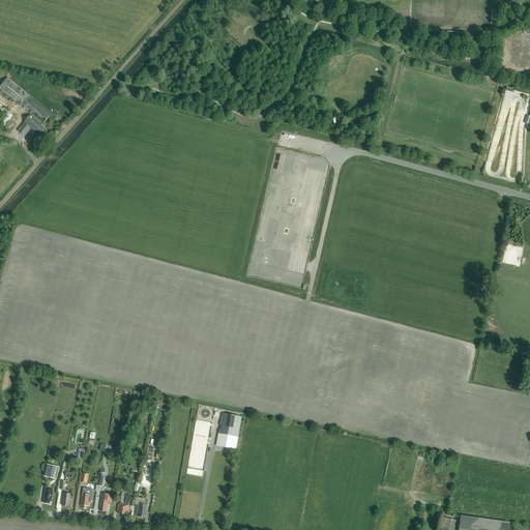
[(7,78),(0,86),(0,89),(21,106),(31,115),(18,130),(25,137),(31,128),(36,133),(37,131),(41,135),(46,129),(41,125),(52,114),(29,95),(7,78)]
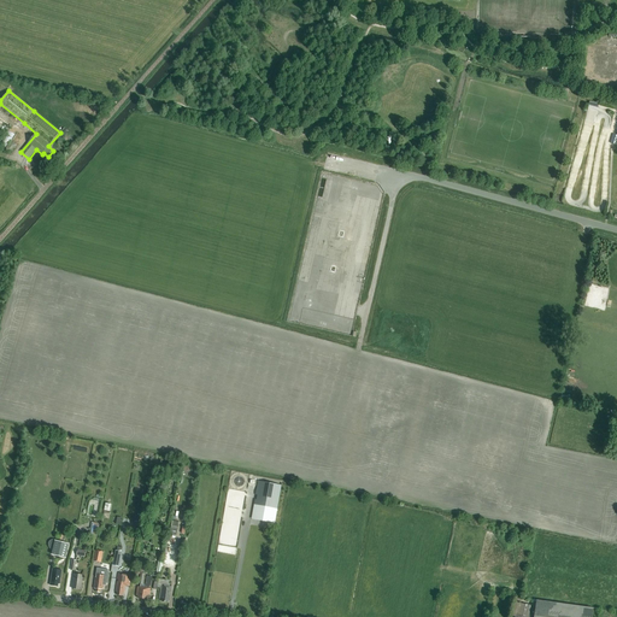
[(15,135),(6,130),(1,139),(4,139),(0,144),(0,147),(5,150),(9,142),(10,142),(15,135)]
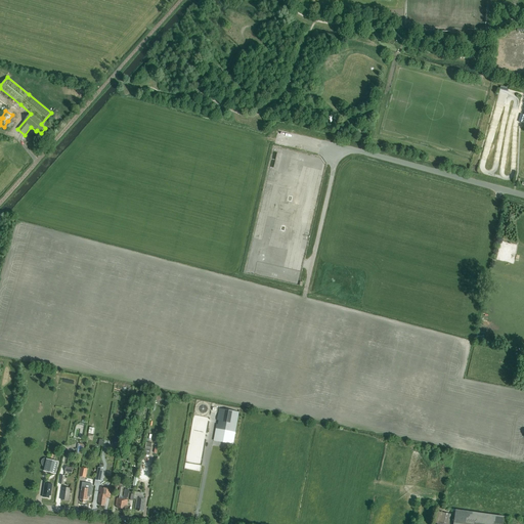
[(221,409),(216,436),(234,439),(238,412),(221,409)]
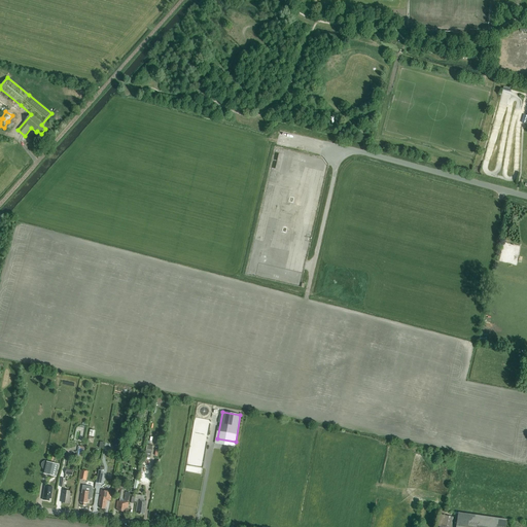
[(75,454),(74,459),(82,461),(84,447),(78,446),(76,455),(75,454)]
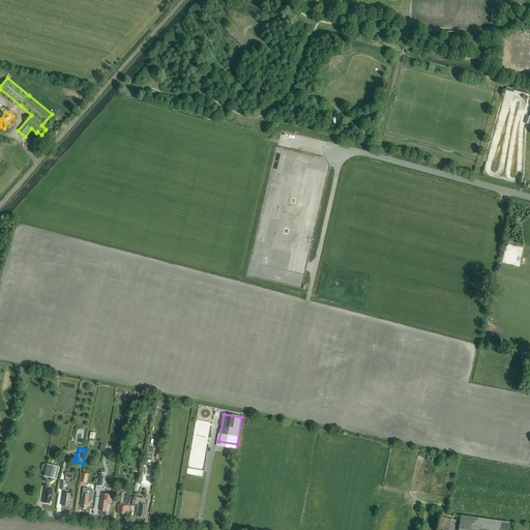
[(57,479),(60,467),(48,464),(45,476),(57,479)]
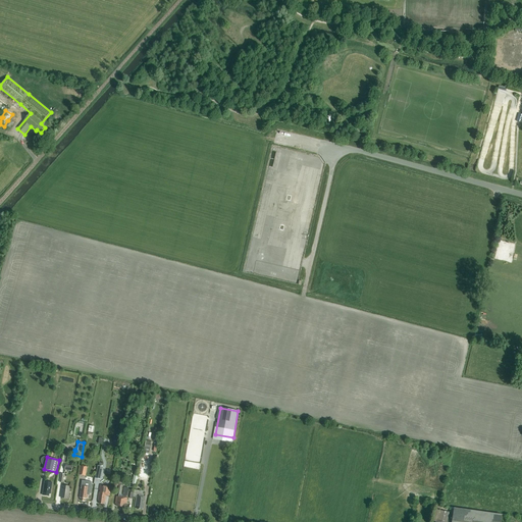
[(141,463),(140,474),(147,475),(148,464),(141,463)]
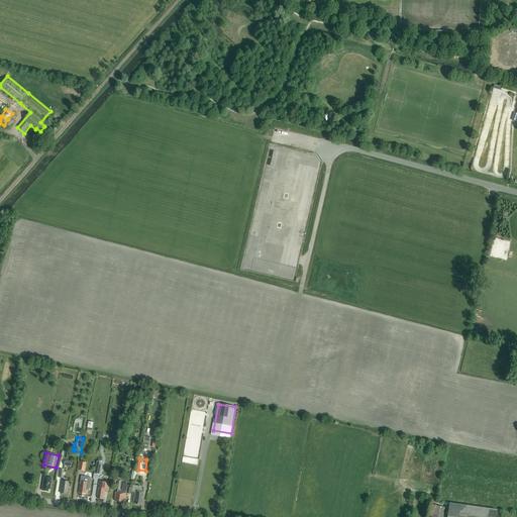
[(78,471),(85,472),(87,462),(80,461),(78,471)]
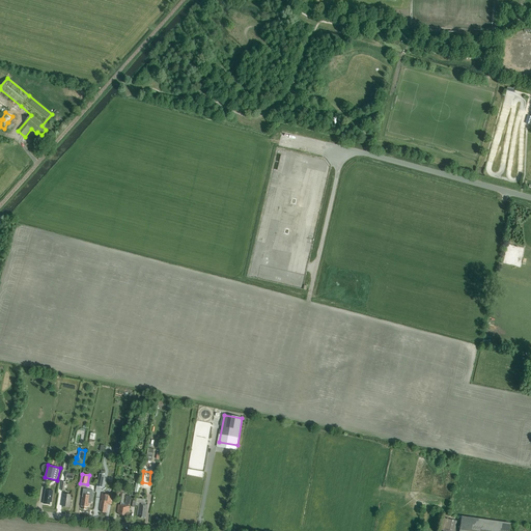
[(83,488),(80,506),(83,506),(82,509),(87,510),(87,507),(88,507),(89,502),(91,502),(92,490),(83,488)]
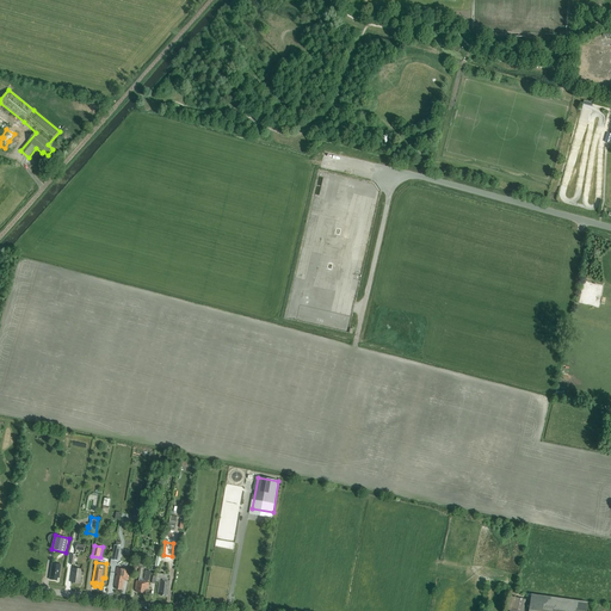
[(60,578),(61,565),(53,563),(50,580),(57,581),(57,578),(60,578)]
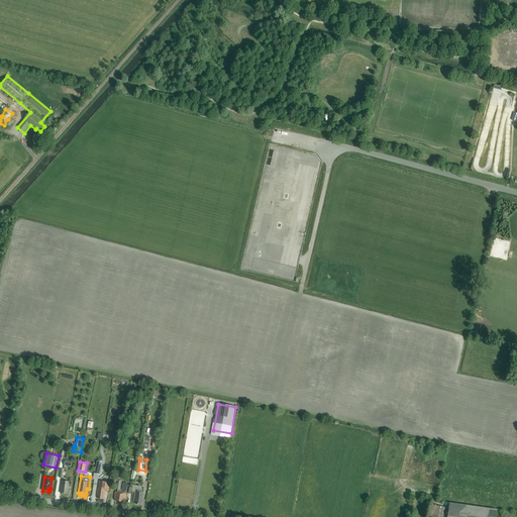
[(68,492),(70,482),(69,482),(70,479),(64,479),(64,481),(63,481),(61,493),(67,494),(67,492),(68,492)]
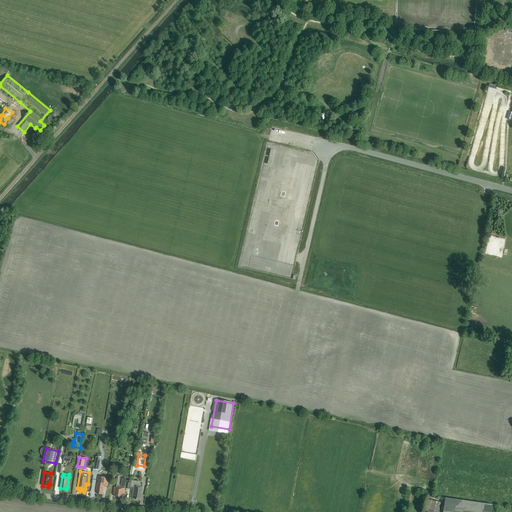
[(114,487),(113,494),(114,494),(114,496),(123,497),(123,495),(124,495),(125,488),(124,488),(124,486),(125,486),(126,478),(122,478),(120,485),(119,485),(121,476),(117,475),(115,484),(116,485),(116,487),(114,487)]
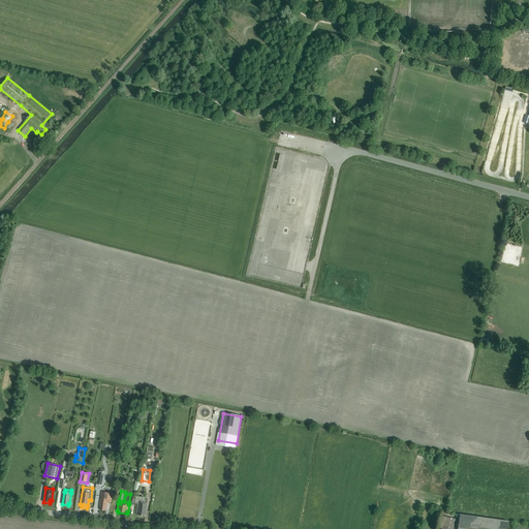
[(106,508),(107,502),(112,502),(113,494),(101,492),(101,497),(103,497),(102,499),(100,498),(99,507),(101,507),(100,510),(105,510),(105,508),(106,508)]
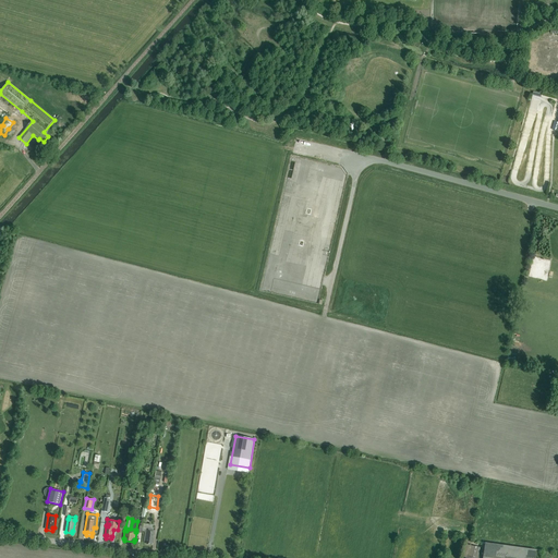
[(154,543),(156,531),(146,530),(144,542),(147,542),(147,544),(152,545),(153,543),(154,543)]
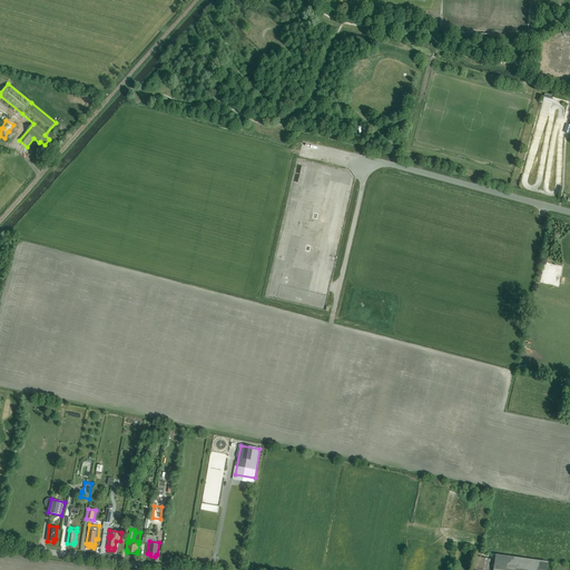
[(492,569),(494,563),(490,563),(490,559),(480,557),(477,569),(492,569)]
